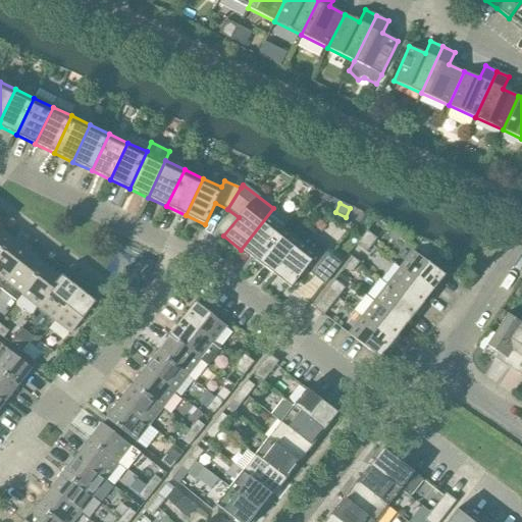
[(241,250),(257,262),(282,229),(290,221),(273,208),(241,250)]
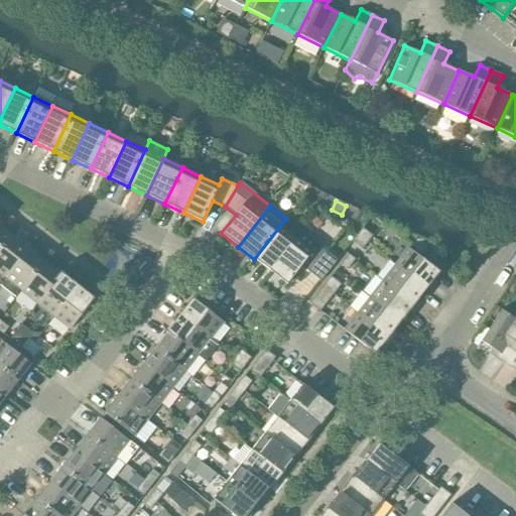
[(0,252),(12,237),(0,227),(0,252)]
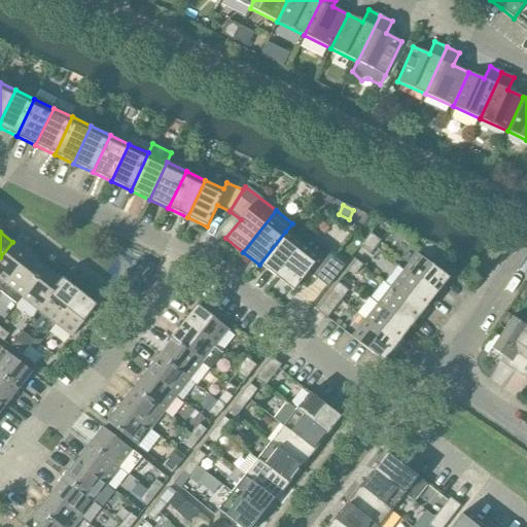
[(302,245),(285,232),(259,265),(276,278),(302,245)]
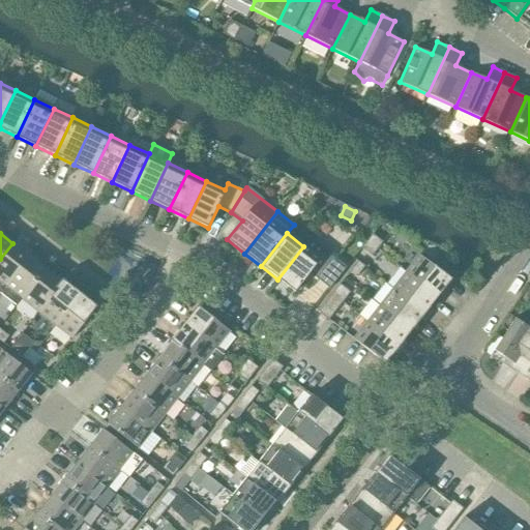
[(367,241),(378,249),(383,243),(373,235),(367,241)]
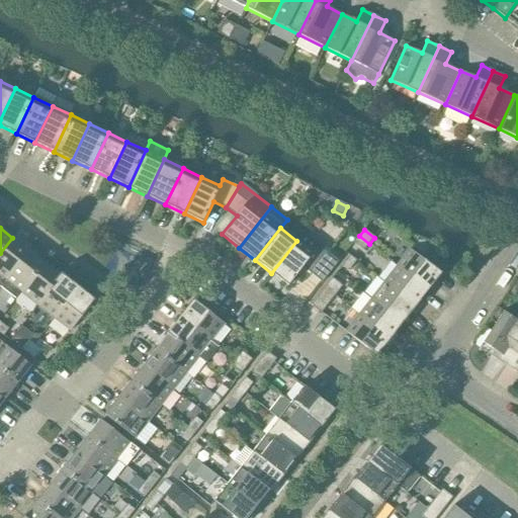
[(369,244),(359,236),(353,243),(363,251),(369,244)]
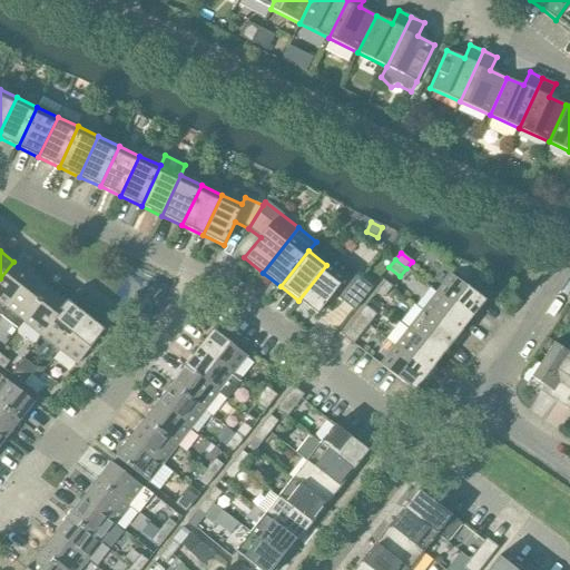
[(13,262),(0,278),(0,315),(31,275),(13,262)]
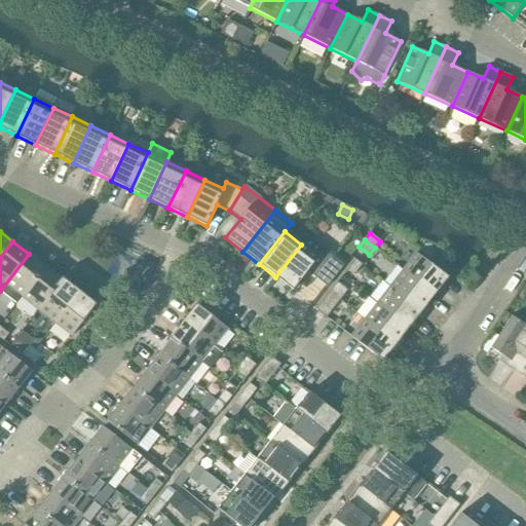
[(301,245),(275,277),(293,291),(308,271),(328,287),(344,266),(324,250),(317,257),(301,245)]
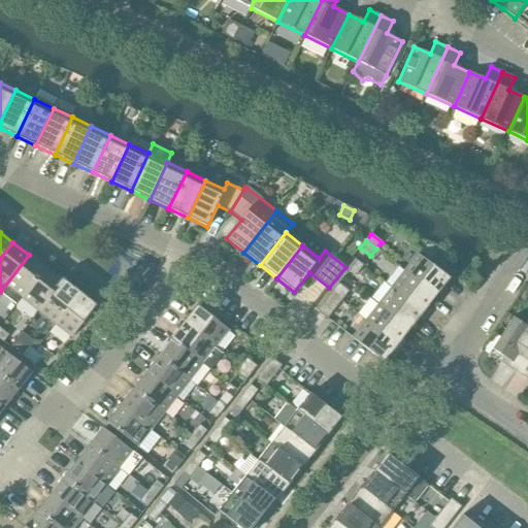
[(405,271),(437,296),(451,279),(440,271),(418,254),(405,271)]
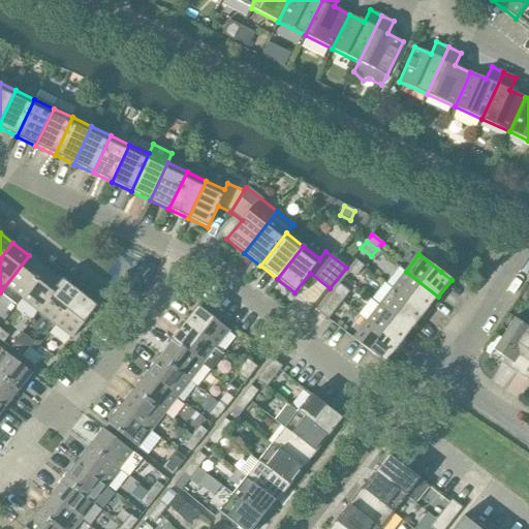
[(45,269),(29,255),(0,292),(0,293),(16,306),(22,299),(45,269)]
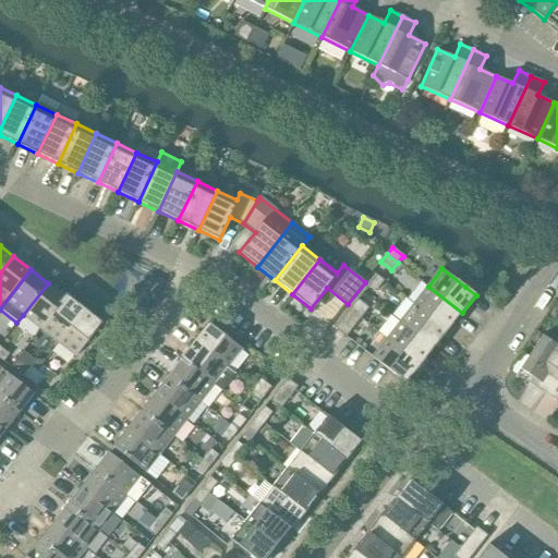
[(376,292),(385,281),(377,276),(368,287),(376,292)]
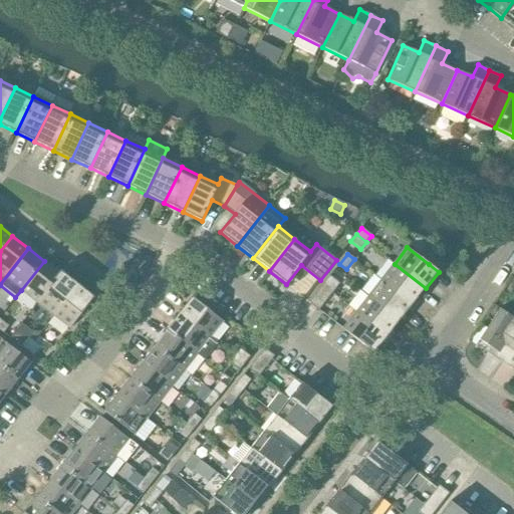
[(21,290),(37,303),(60,274),(59,273),(44,261),(21,290)]
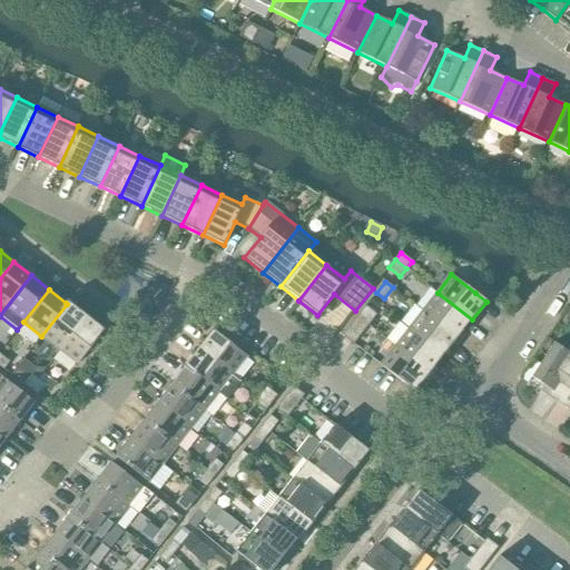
[(458,337),(472,320),(438,293),(423,311),(458,337)]
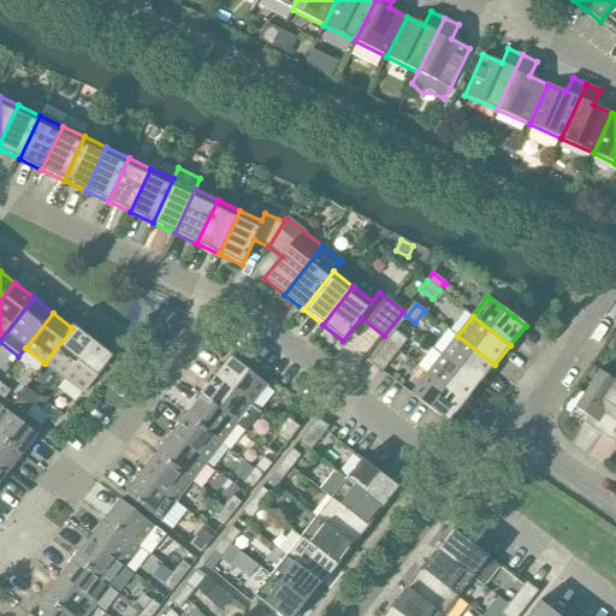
[(45,363),(64,379),(94,342),(86,336),(72,325),(71,327),(72,329),(45,363)]
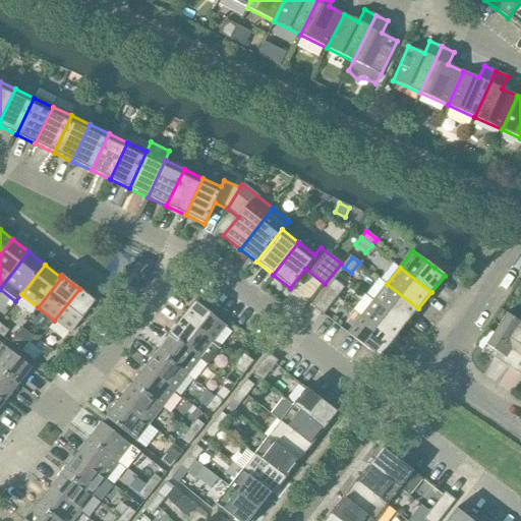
[(329,287),(339,295),(345,288),(334,280),(329,287)]
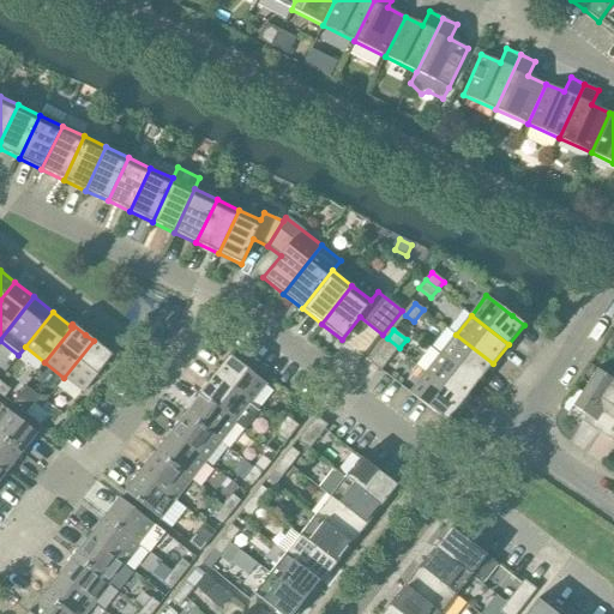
[(477,383),(493,363),(456,335),(440,354),(477,383)]
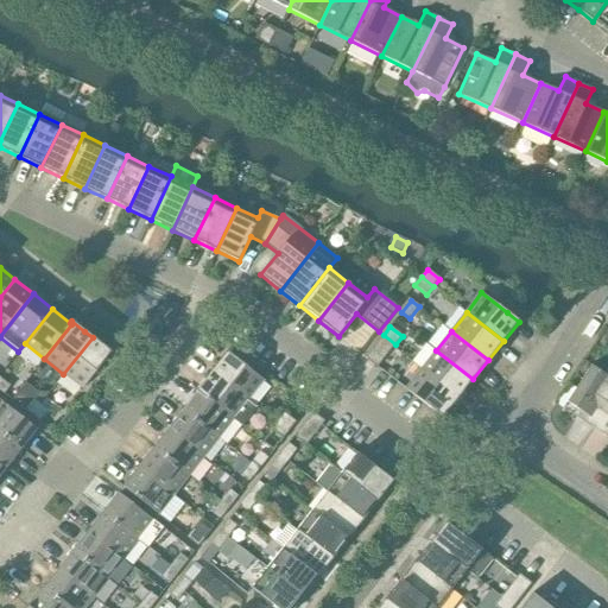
[(396,344),(384,335),(366,358),(378,367),(396,344)]
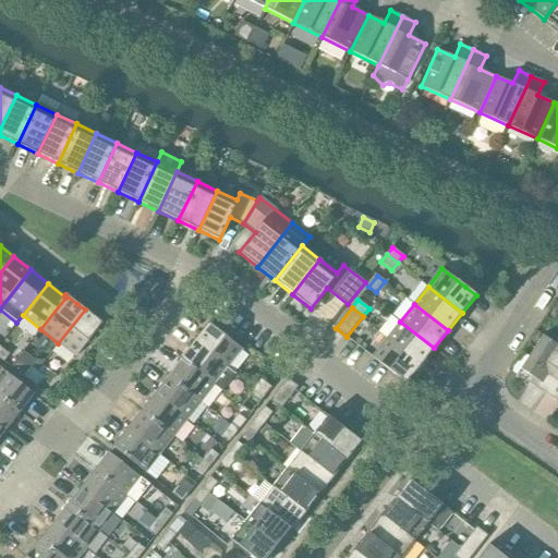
[(85,310),(58,343),(76,358),(102,324),(92,314),(85,310)]
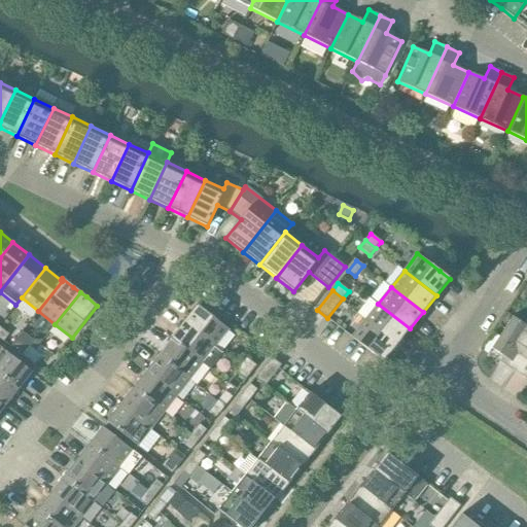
[(397,345),(410,328),(378,304),(365,320),(397,345)]
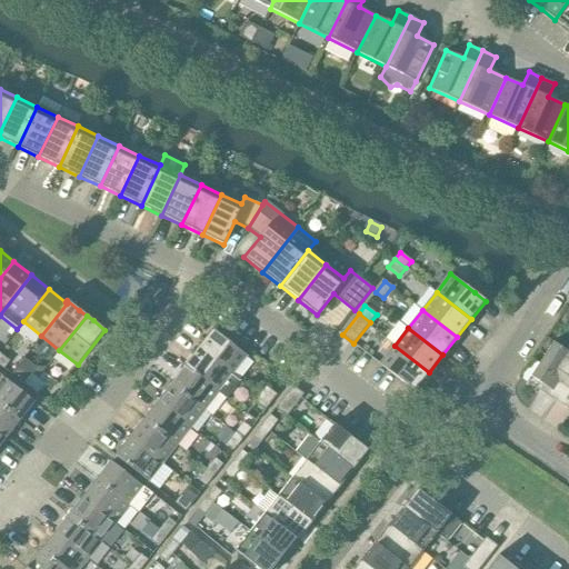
[(198,348),(232,375),(247,356),(212,329),(203,340),(198,348)]
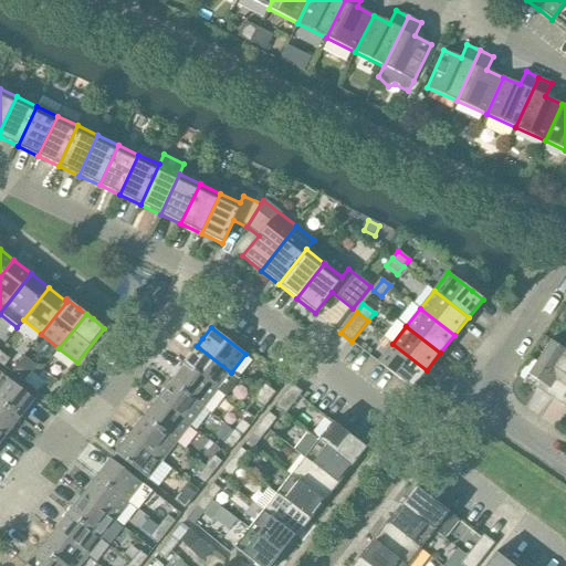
[(553,399),(565,378),(565,350),(551,341),(536,363),(527,375),(544,386),(541,391),(553,399)]
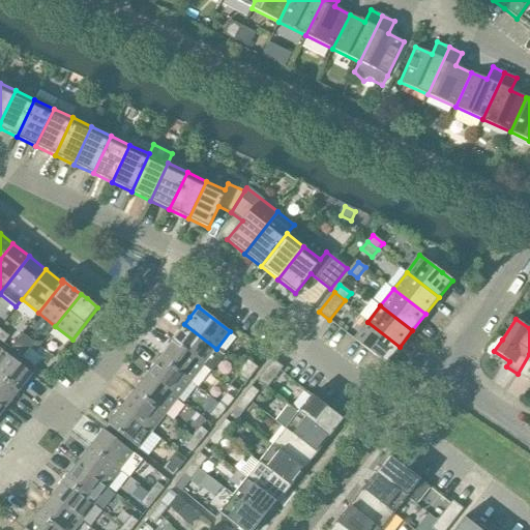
[(354,340),(386,364),(400,347),(367,322),(354,340)]
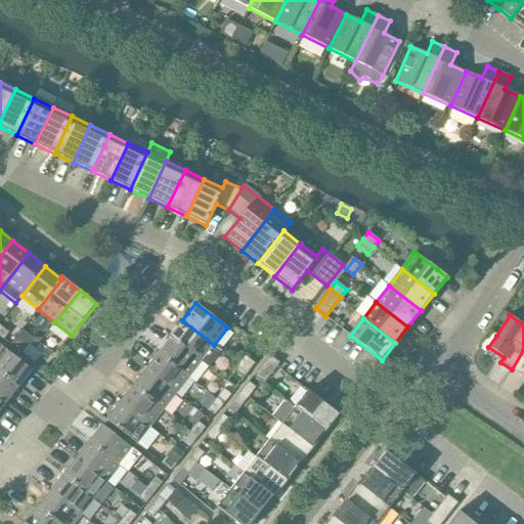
[(214,345),(182,320),(177,326),(169,338),(170,339),(171,338),(202,361),(209,367),(221,351),(214,346),(214,345)]
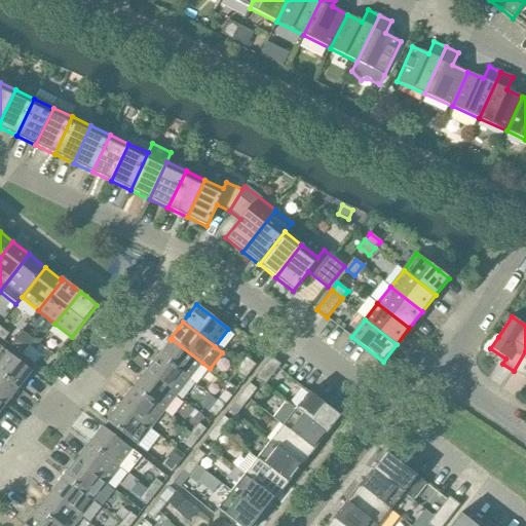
[(0,327),(0,338),(3,341),(9,334),(0,327)]
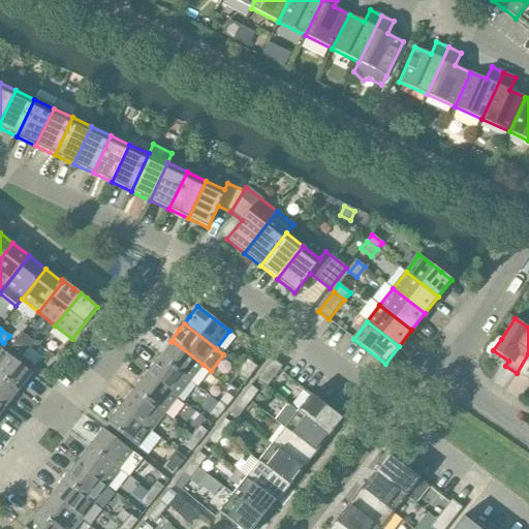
[(495,335),(484,352),(490,355),(493,350),(501,339),(495,335)]
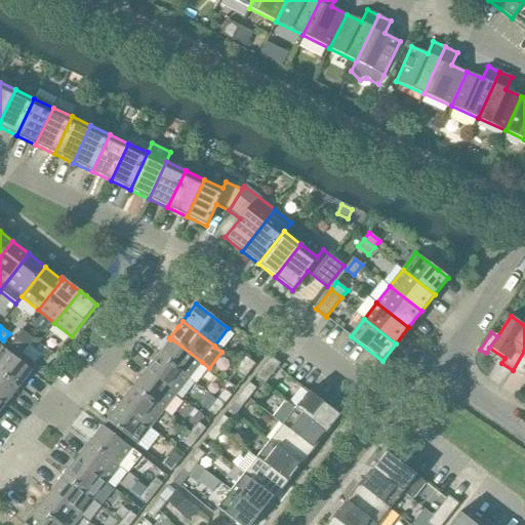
[(170,339),(159,355),(189,378),(202,362),(171,338),(170,339)]
